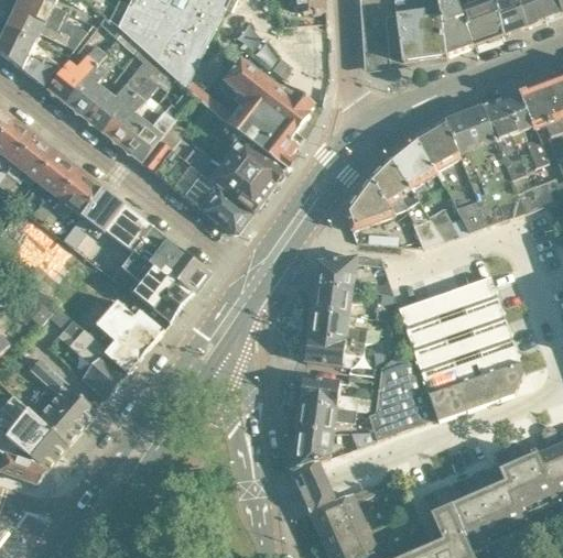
[(17,0),(13,7),(68,33),(79,37),(86,29),(73,23),(64,19),(67,12),(52,4),(43,0),(17,0)]
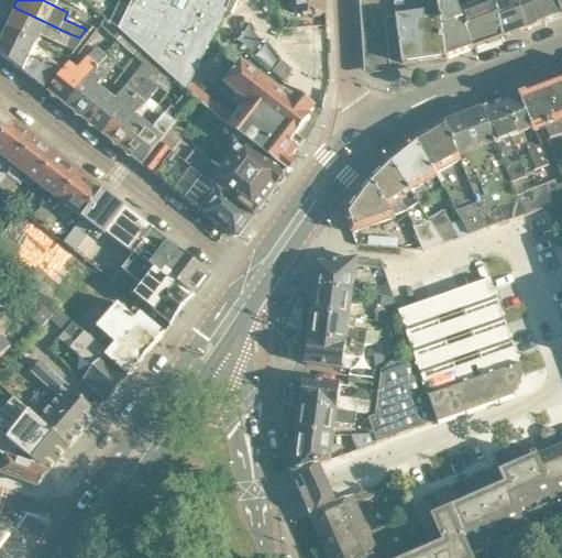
[(117,0),(107,20),(117,28),(118,25),(128,3),(120,0),(117,0)]
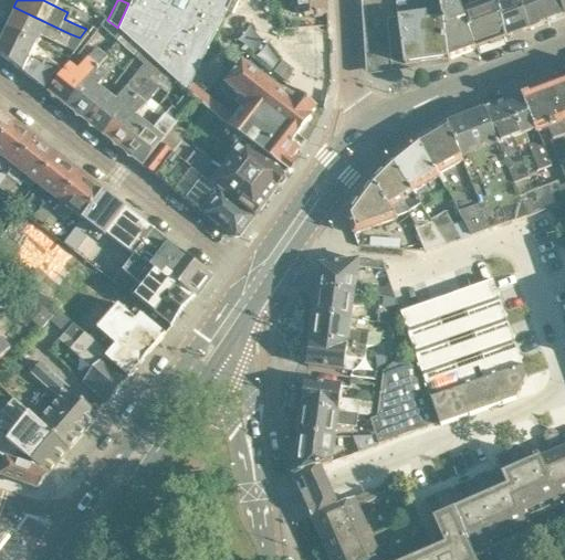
[(157,62),(176,78),(186,87),(186,86),(186,85),(189,80),(188,80),(197,62),(197,63),(198,61),(197,61),(206,43),(207,44),(207,43),(207,42),(215,25),(216,25),(217,24),(216,23),(225,7),(226,6),(225,4),(227,0),(131,0),(128,3),(118,25),(117,28),(121,31),(139,46),(157,62)]
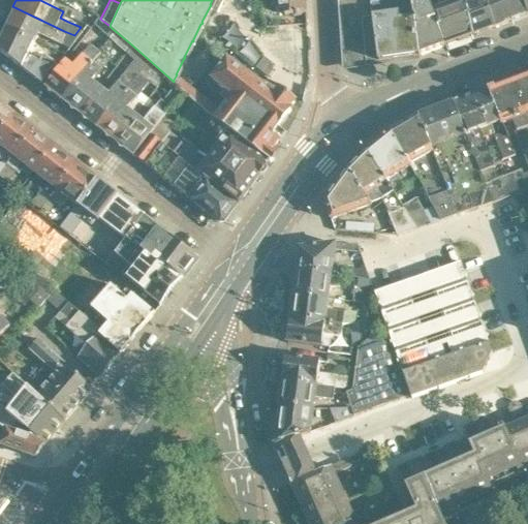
[(273,0),(273,4),(281,3),(282,10),(301,8),(303,8),(304,8),(303,0),(273,0)]
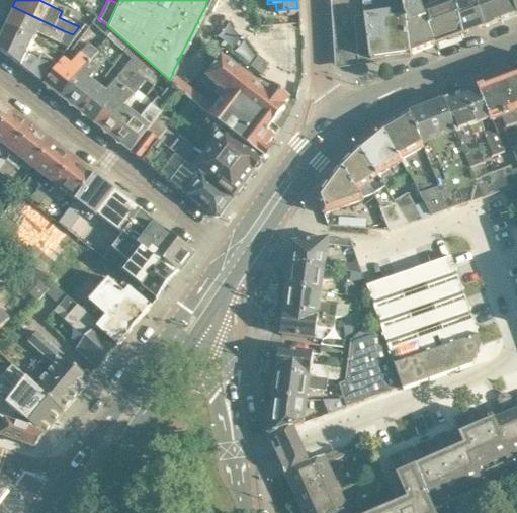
[(329,0),(334,57),(345,56),(345,59),(356,58),(352,12),(363,11),(362,0),(329,0)]
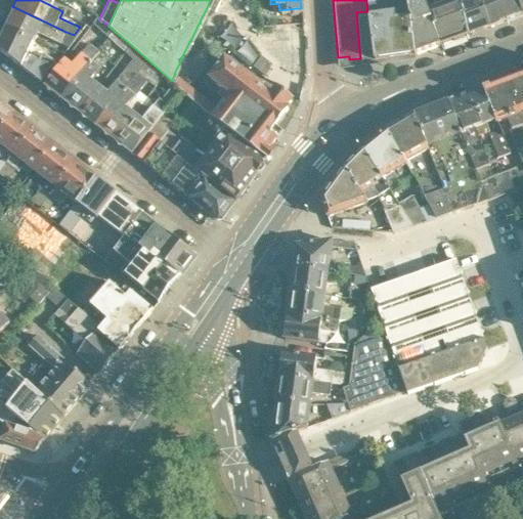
[(413,51),(405,3),(404,0),(366,0),(367,11),(356,12),(360,58),(413,51)]
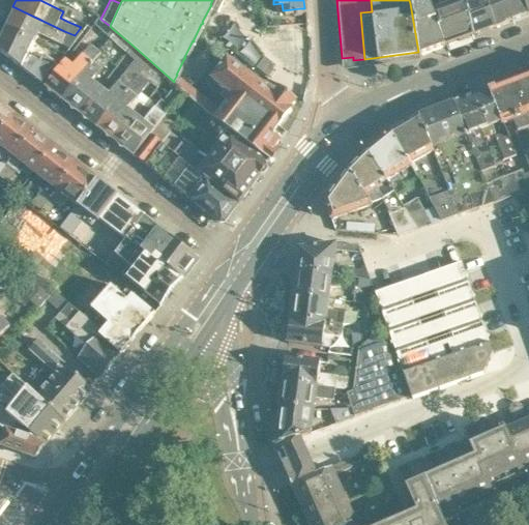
[(409,0),(410,3),(418,52),(444,41),(431,6),(430,2),(429,0),(409,0)]
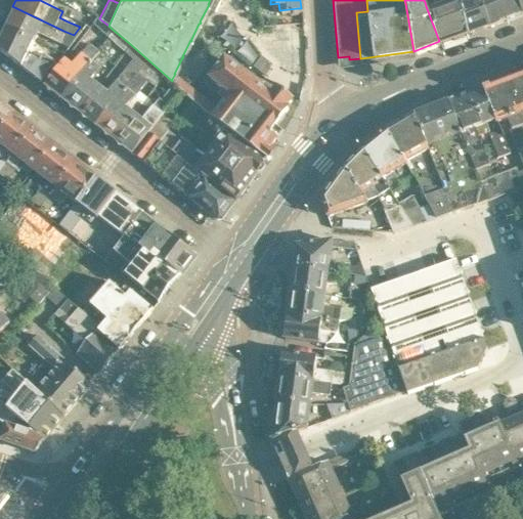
[(431,0),(425,2),(426,6),(439,41),(468,31),(460,0),(431,0)]
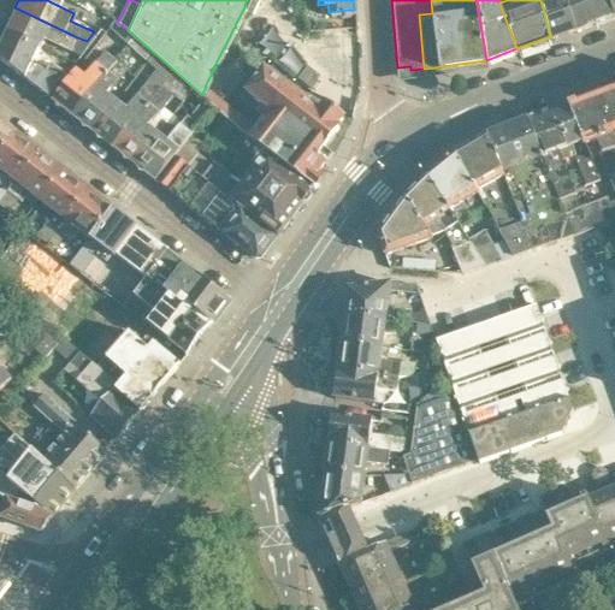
[(577,27),(567,0),(540,0),(550,36),(577,27)]
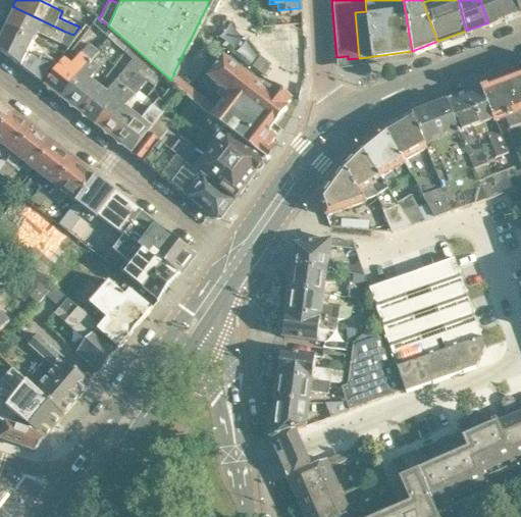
[(480,0),(488,22),(504,16),(499,0),(480,0)]
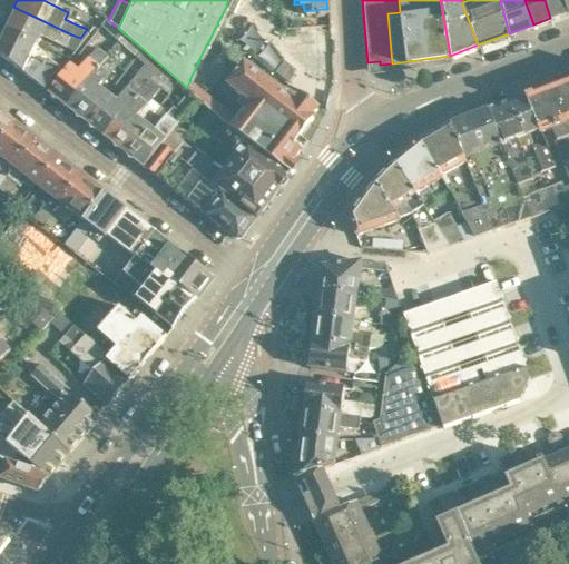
[(568,10),(568,8),(566,0),(545,0),(550,18),(568,10)]
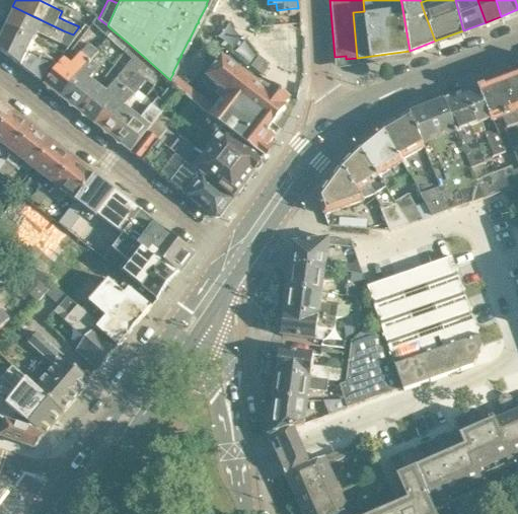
[(59,39),(67,43),(73,34),(63,30),(12,6),(5,22),(33,35),(38,28),(59,39)]
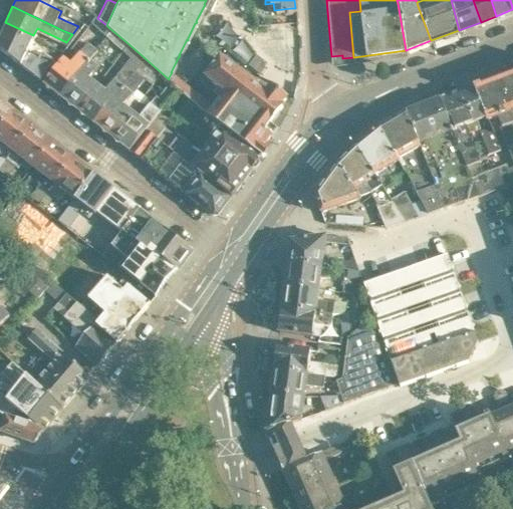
[(89,20),(105,34),(109,28),(106,25),(97,18),(93,14),(89,20)]
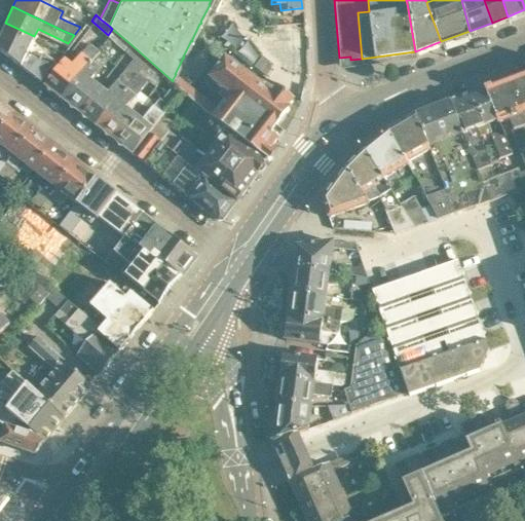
[(34,36),(5,23),(0,33),(0,47),(40,79),(55,60),(41,49),(38,58),(27,52),(34,36)]
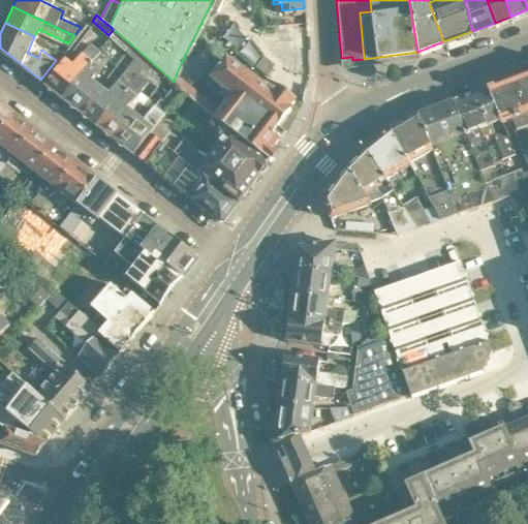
[(125,50),(130,43),(113,29),(109,35),(125,50)]
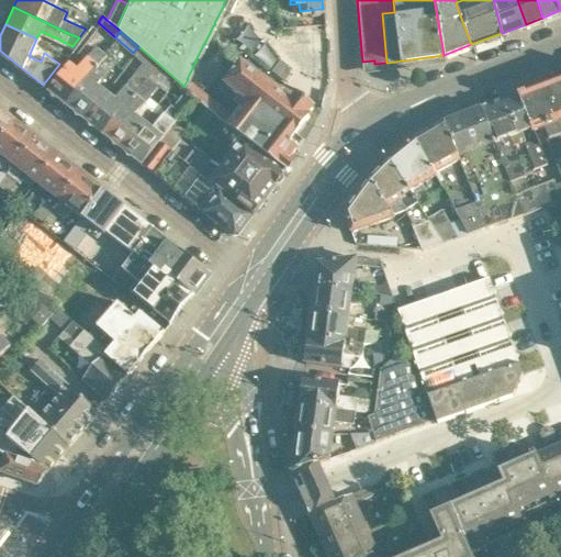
[(69,58),(46,87),(65,101),(104,52),(93,43),(77,65),(69,58)]
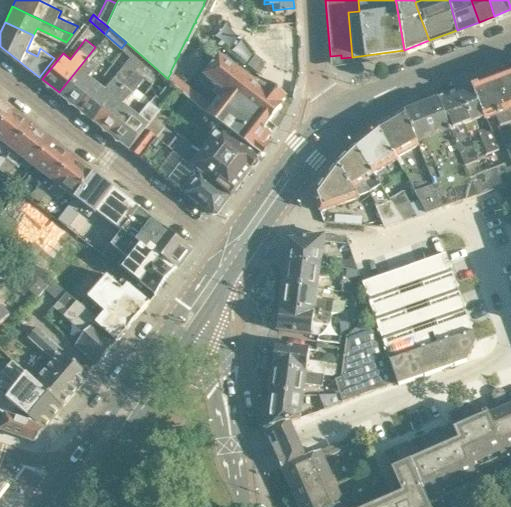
[(94,79),(75,104),(93,119),(142,56),(126,42),(121,48),(129,54),(104,86),(95,79),(94,79)]
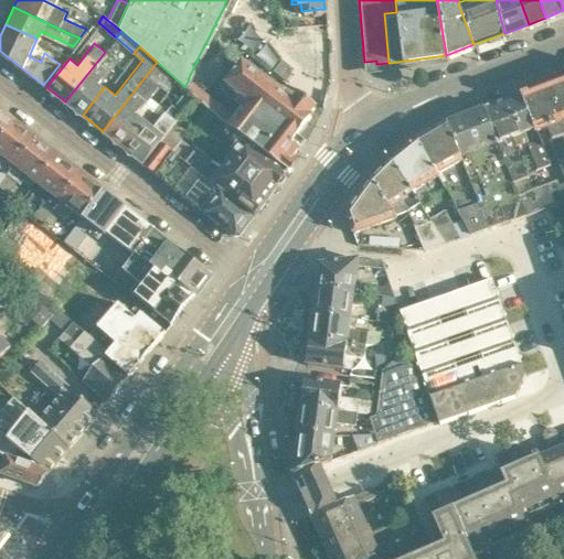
[(105,52),(65,101),(83,115),(104,87),(105,87),(98,82),(108,68),(115,60),(105,52)]
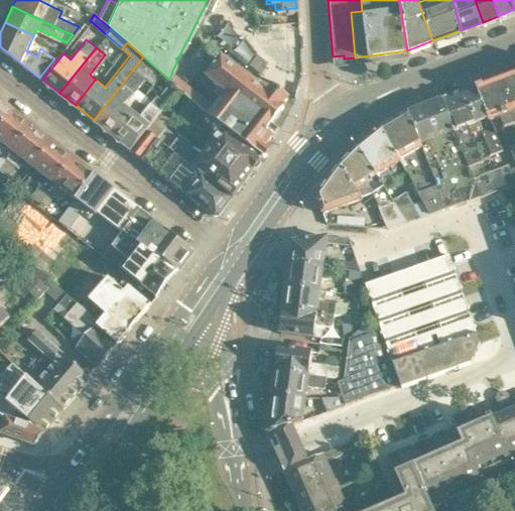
[(169,79),(169,80),(177,87),(181,91),(223,123),(263,154),(269,146),(263,142),(276,126),(270,120),(282,104),(280,102),(285,96),(271,85),(266,91),(238,70),(237,64),(229,57),(224,58),(221,55),(207,74),(212,78),(212,79),(221,86),(216,91),(222,96),(214,106),(174,75),(170,79),(169,79)]
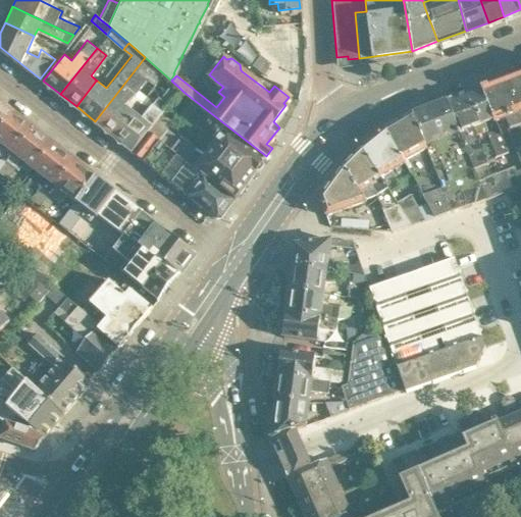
[(145,57),(95,121),(114,136),(135,110),(125,104),(146,78),(153,84),(159,76),(162,72),(145,57)]
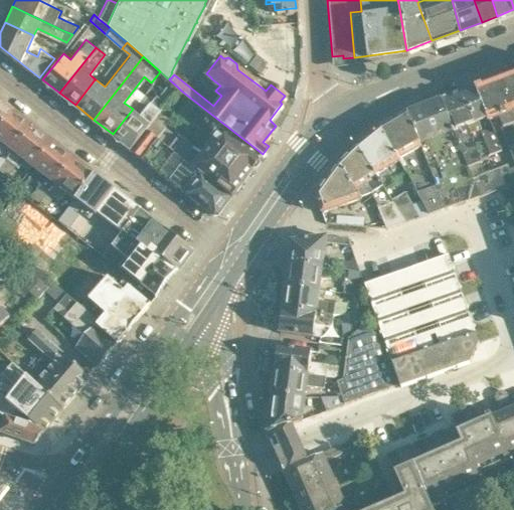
[(513,67),(498,74),(513,107),(513,110),(513,67)]
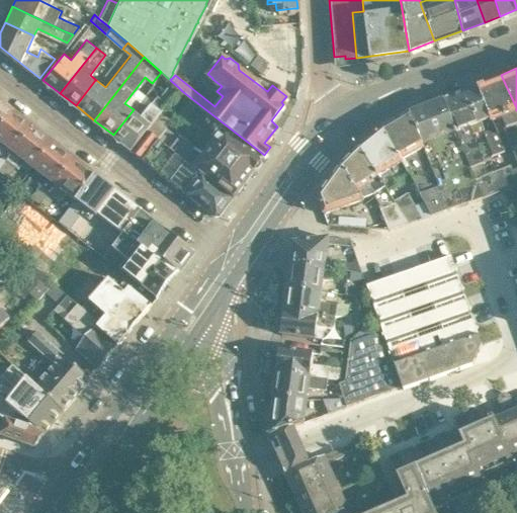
[(161,72),(158,76),(167,84),(170,80),(161,72)]
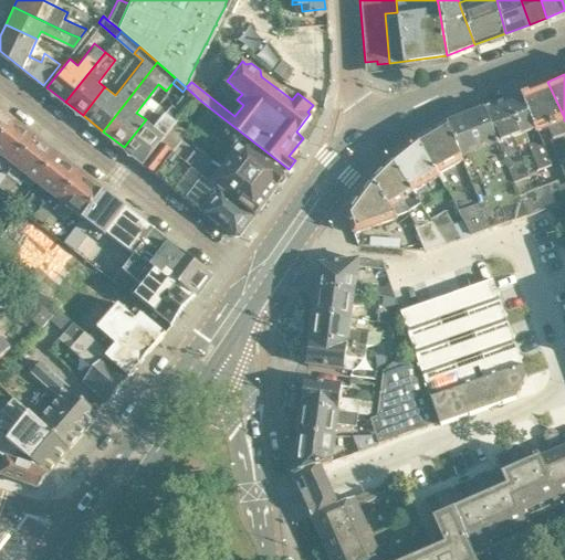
[(547,82),(520,92),(533,125),(534,128),(546,123),(551,133),(548,134),(564,177),(564,120),(564,117),(547,82)]
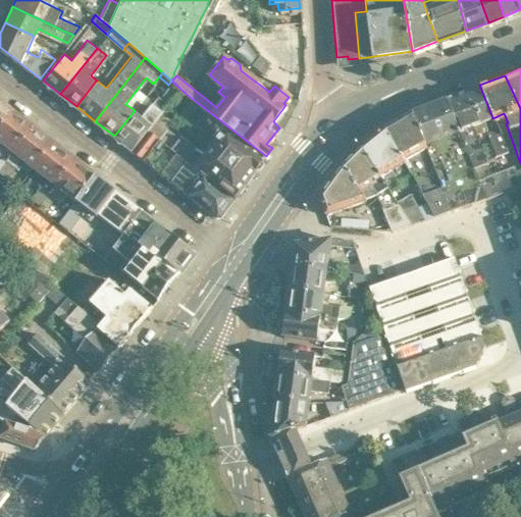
[(135,110),(114,136),(131,149),(147,128),(160,111),(179,88),(171,81),(168,85),(158,97),(157,95),(153,100),(141,115),(135,110)]
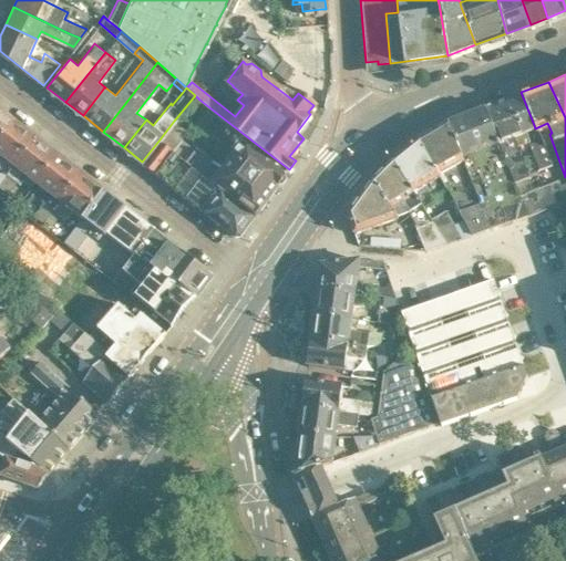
[(521,91),(483,105),(501,146),(527,213),(547,206),(552,204),(564,199),(565,200),(565,199),(565,178),(559,182),(557,177),(533,187),(530,178),(531,177),(517,143),(528,138),(524,130),(534,125),(521,92),(521,91)]
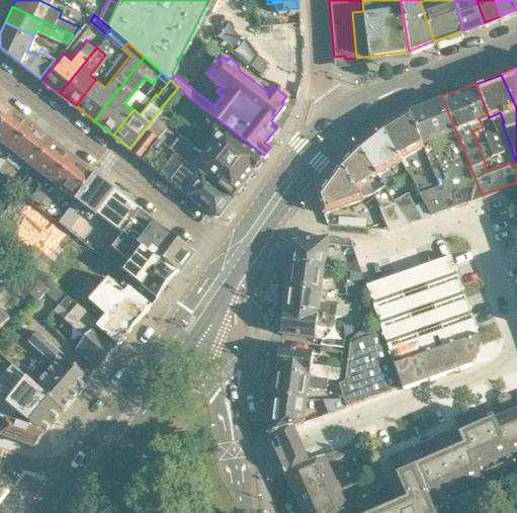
[(408,109),(437,179),(447,205),(481,194),(482,194),(457,134),(441,96),(408,109)]
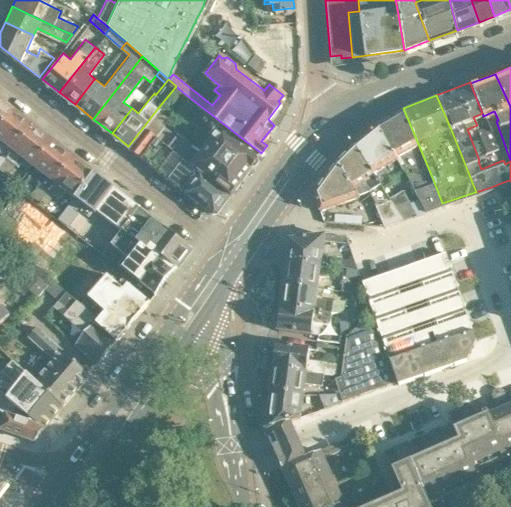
[(0,121),(12,106),(0,97),(0,121)]
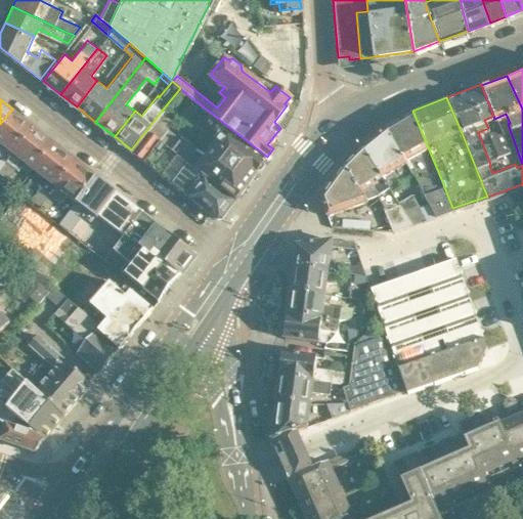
[(0,165),(32,124),(12,109),(0,124),(0,141),(0,154),(1,155),(0,156),(0,165)]
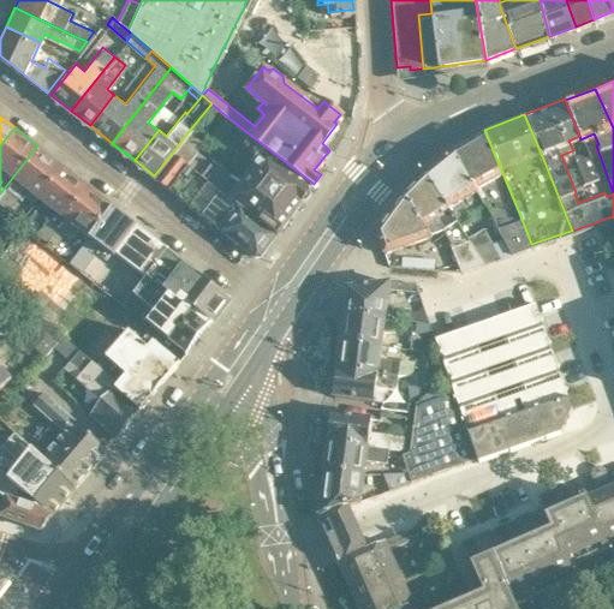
[(484,130),(453,148),(474,184),(484,202),(495,222),(519,213),(484,130)]
